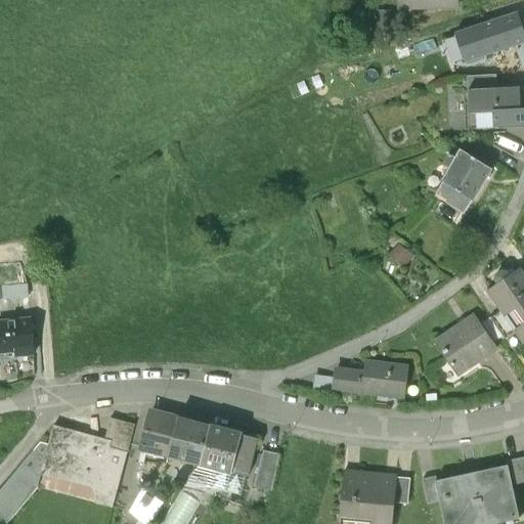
[(523,31),(518,13),(455,34),(465,63),(515,47),(523,43),(523,31)]
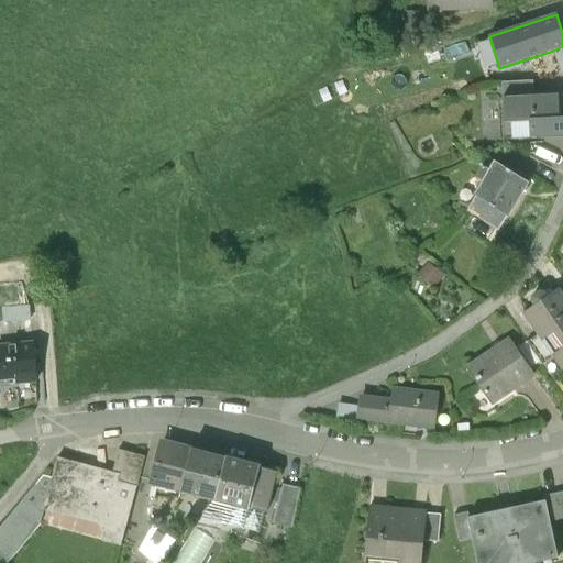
[(562,46),(553,51),(562,75),(562,74),(562,46)]
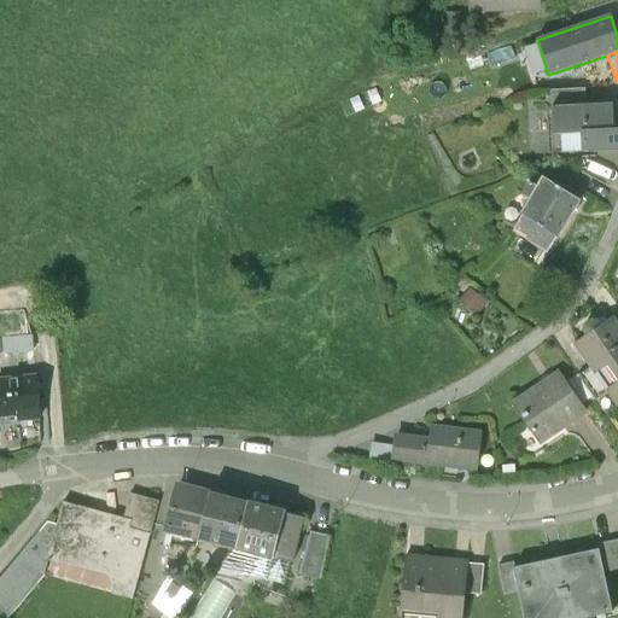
[(552,91),(553,108),(587,105),(586,89),(552,91)]
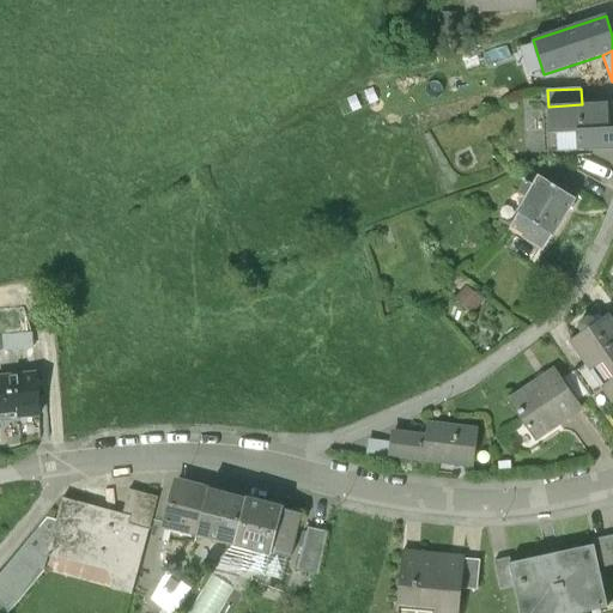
[(548,107),(550,134),(577,133),(577,151),(612,149),(612,102),(582,104),(548,107)]
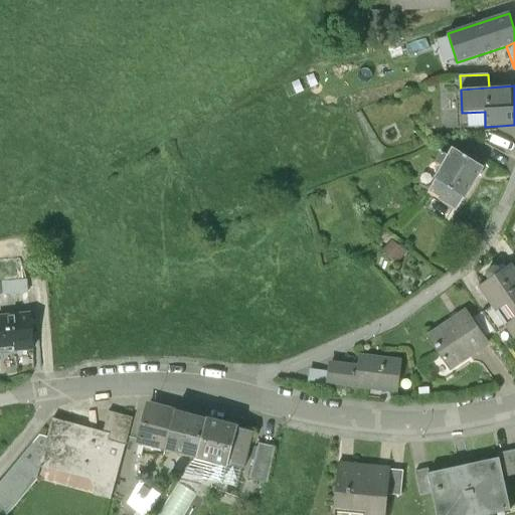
[(442,168),(436,178),(464,197),(483,167),(454,148),(449,157),(442,168)]
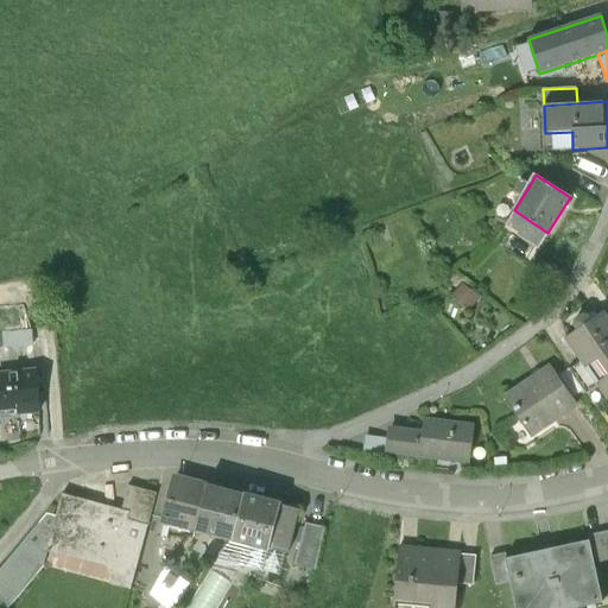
[(530,185),(519,179),(512,192),(521,198),(530,185)]
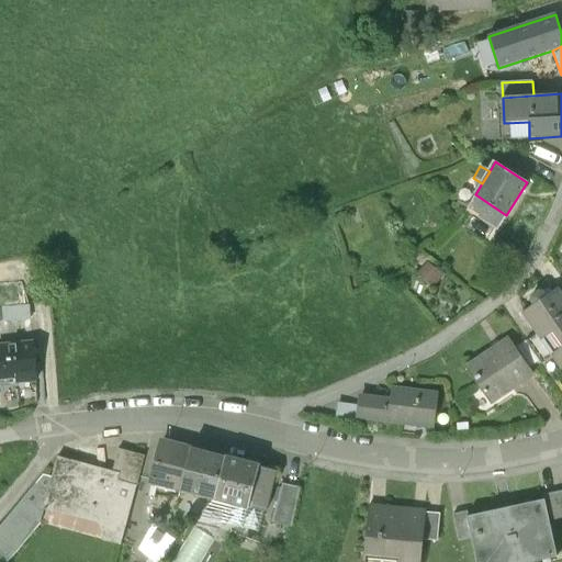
[(497,228),(506,215),(475,194),(468,208),(497,228)]
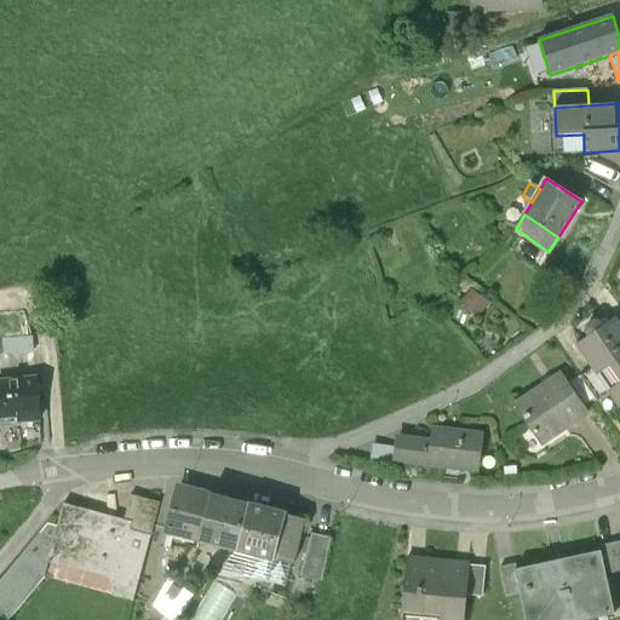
[(471,292),(460,305),(477,319),(488,306),(471,292)]
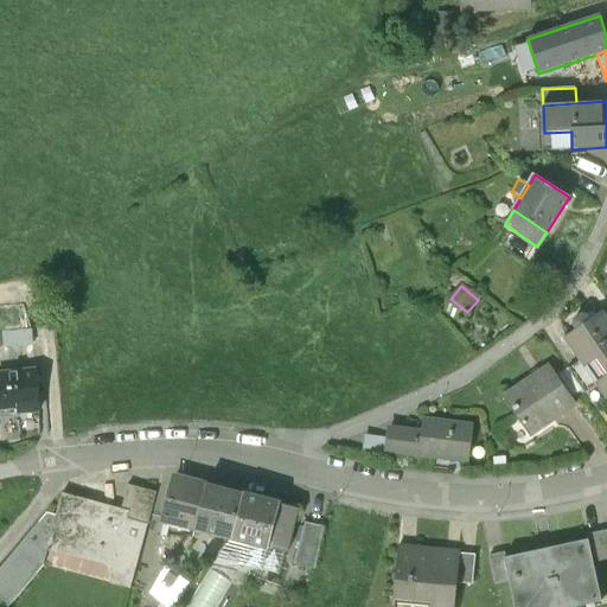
[(601,383),(606,391),(606,318),(601,310),(567,336),(582,358),(601,383)]
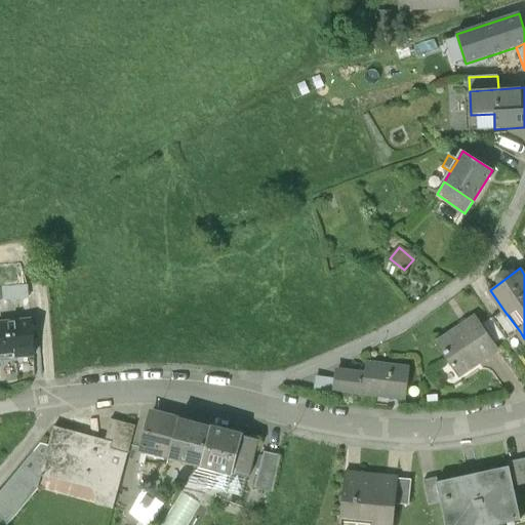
[(3,287),(4,300),(30,298),(29,286),(3,287)]
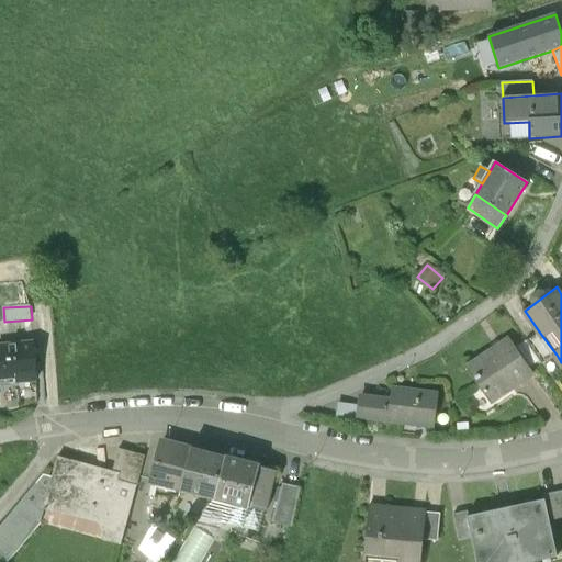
[(544,363),(557,355),(539,332),(528,340),(544,363)]
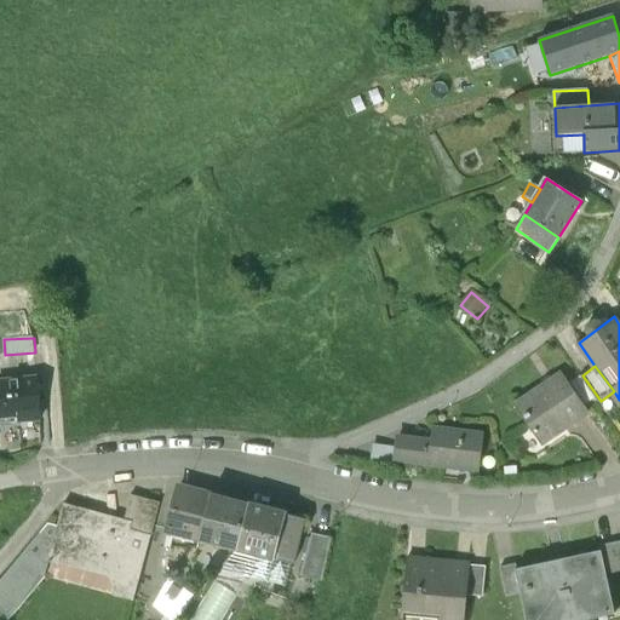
[(561,373),(517,403),(544,442),(587,412),(561,373)]
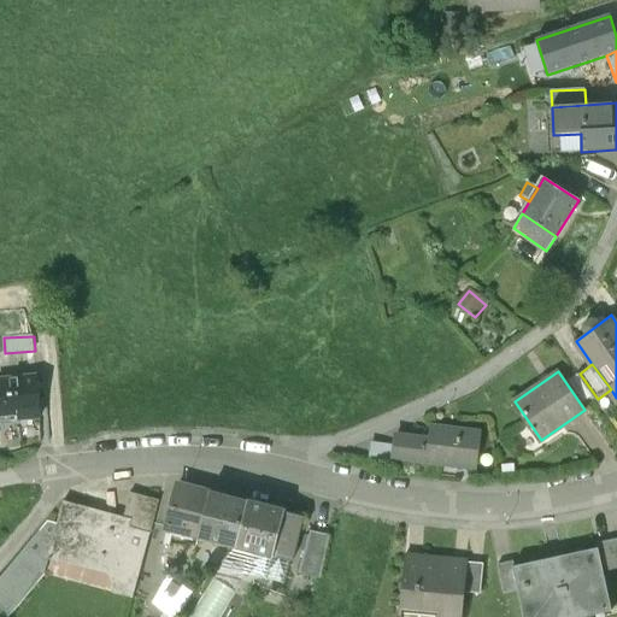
[(0,378),(0,399),(1,412),(21,411),(22,417),(43,415),(41,376),(0,378)]
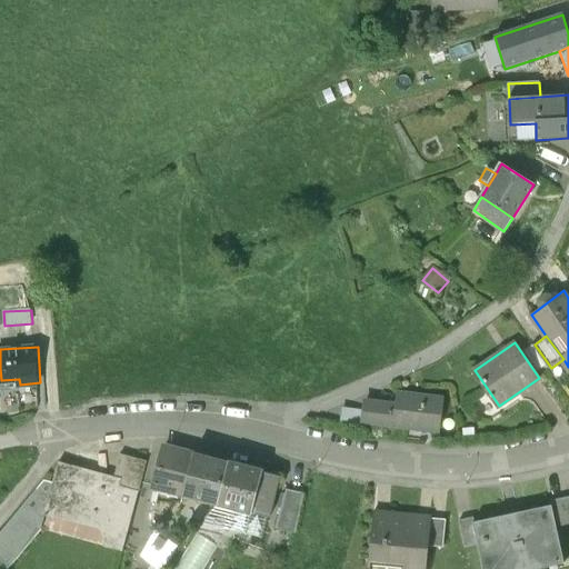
[(367,398),(363,421),(438,431),(443,397),(400,390),(398,402),(367,398)]
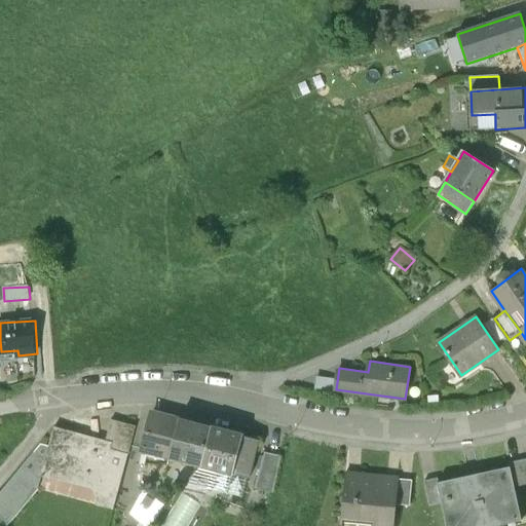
[(168,460),(170,456),(180,420),(151,412),(140,452),(168,460)]
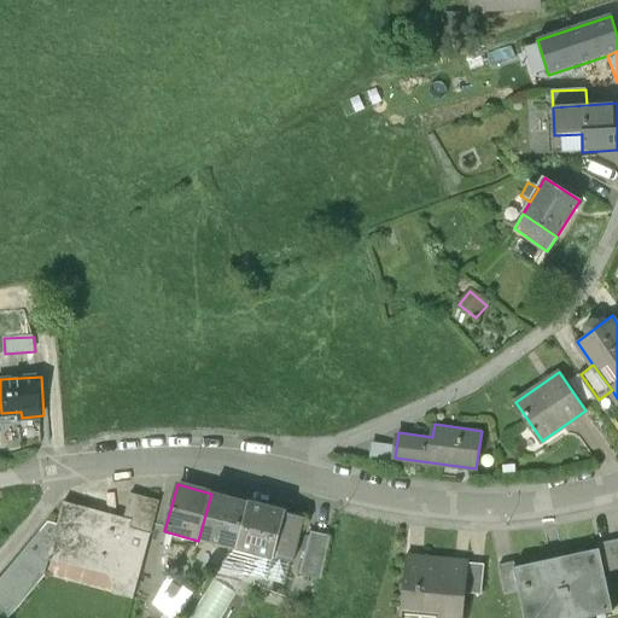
[(65,499),(58,523),(50,554),(109,571),(118,573),(115,583),(114,592),(133,596),(159,499),(132,491),(124,514),(65,499)]
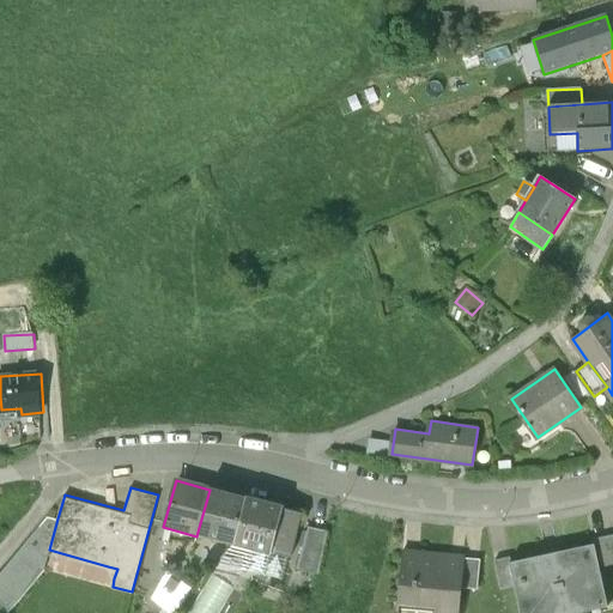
[(198,532),(235,542),(248,497),(210,487),(210,490),(198,532)]
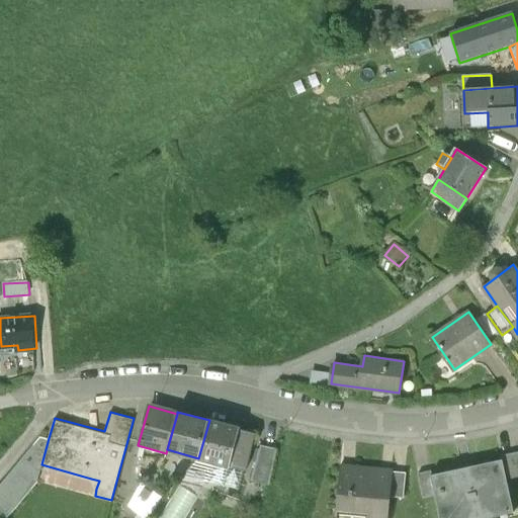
[(218,463),(229,466),(239,431),(240,427),(209,419),(209,420),(198,458),(218,463)]
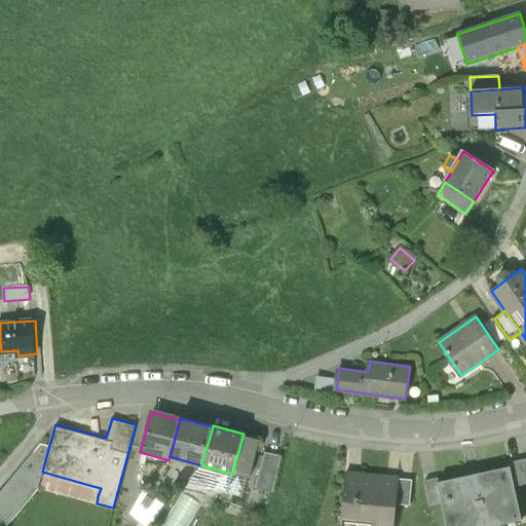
[(259,442),(242,438),(232,474),(246,477),(250,479),(259,442)]
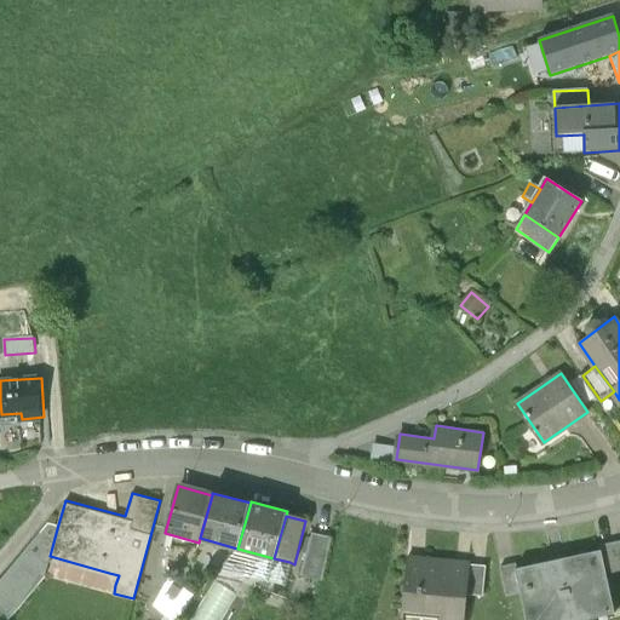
[(0,613),(7,619),(45,575),(50,556),(58,524),(47,522),(0,578),(0,613)]
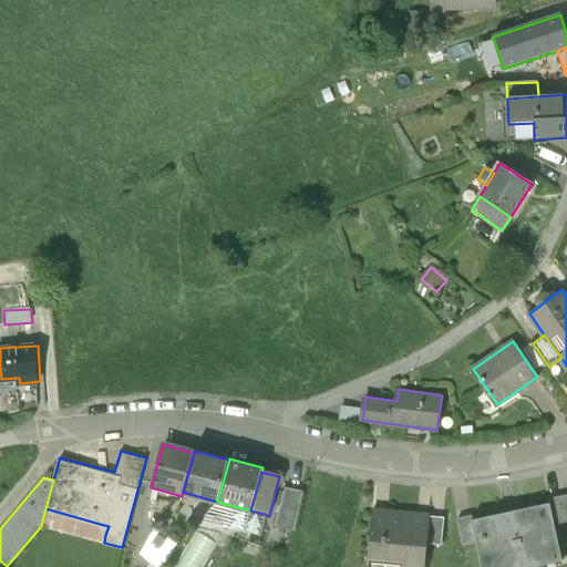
[(295,528),(305,490),(286,485),(276,523),(295,528)]
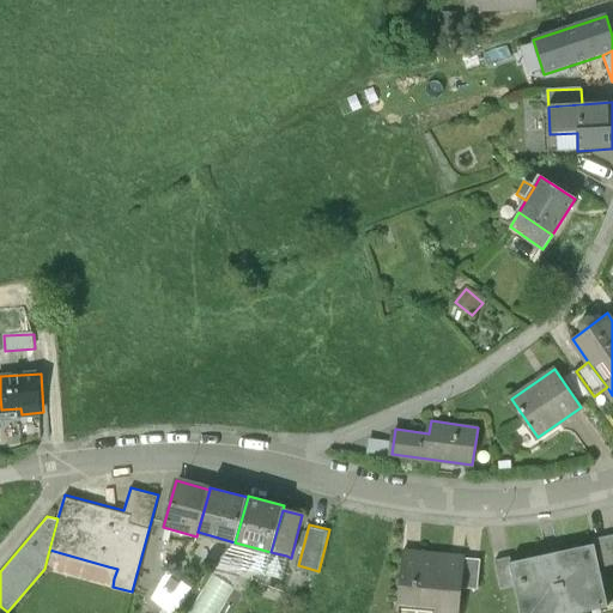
[(593,546),(595,545),(600,569),(612,565),(612,535),(592,541),(593,546)]
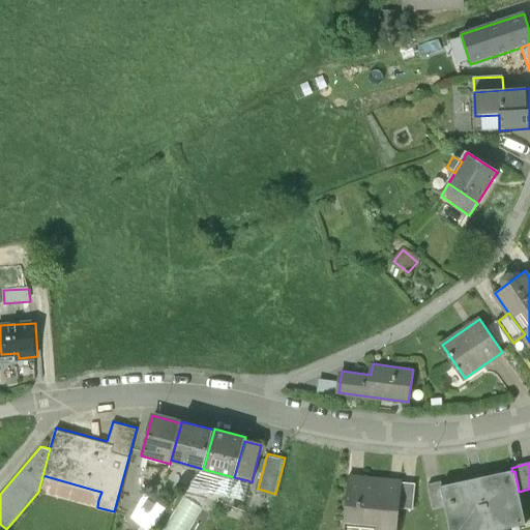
[(445,506),(450,529),(478,529),(525,521),(519,492),(514,471),(512,472),(443,487),(441,487),(445,506)]
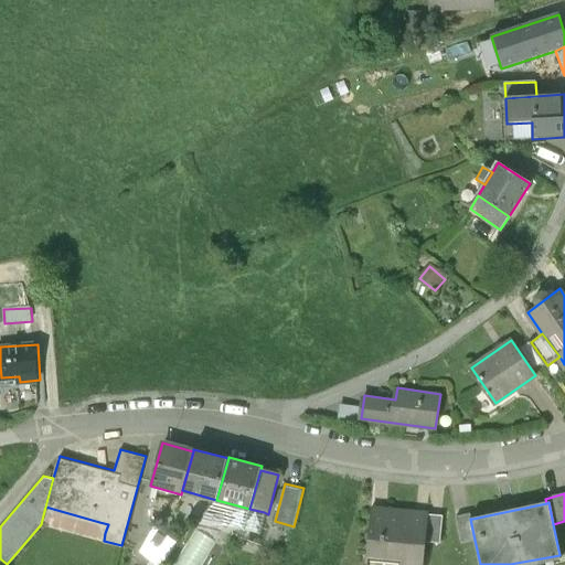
[(259,529),(264,512),(249,509),(237,505),(233,521),(259,529)]
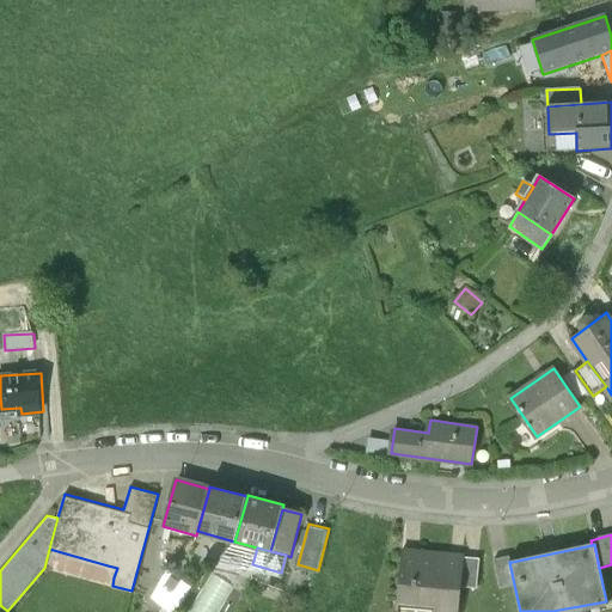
[(465,557),(403,551),(398,601),(436,605),(435,611),(459,611),(461,587),(465,558),(465,557)]
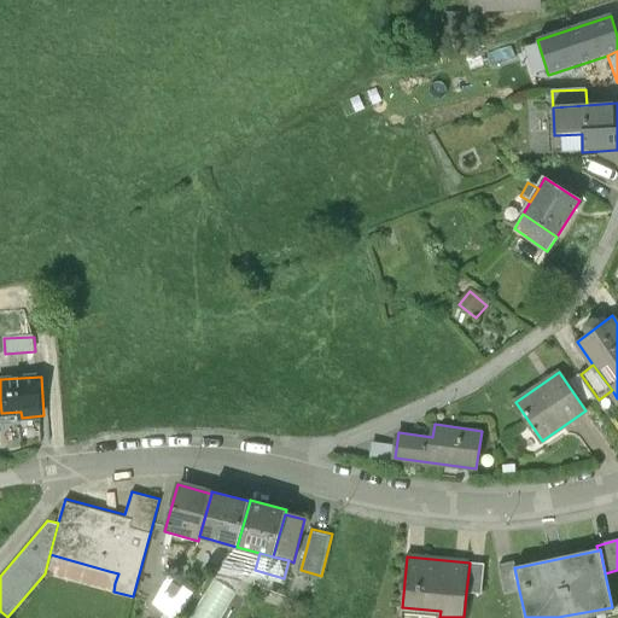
[(228,561),(225,573),(240,577),(243,565),(228,561)]
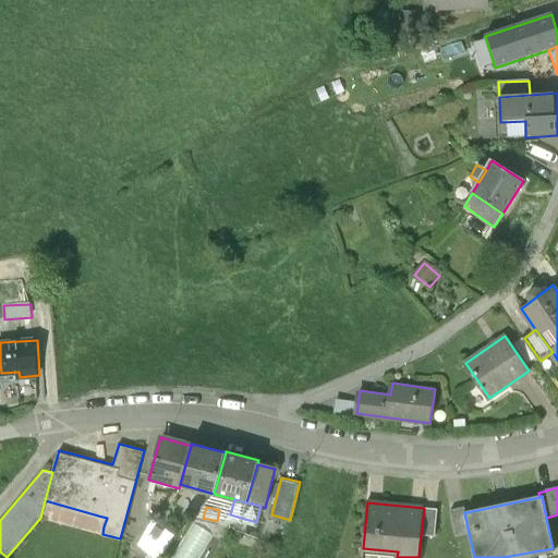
[(456,536),(469,533),(464,512),(466,512),(465,508),(450,511),(456,536)]
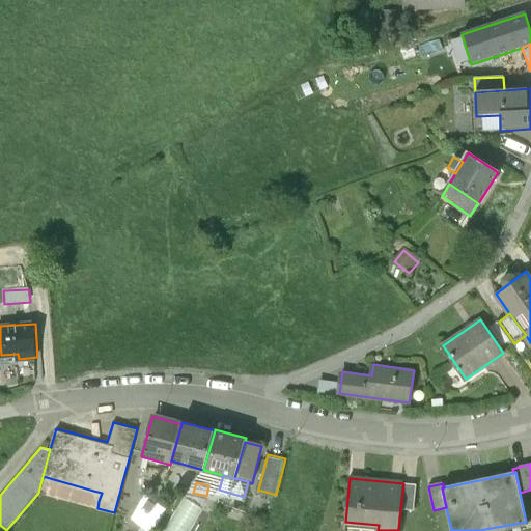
[(416,485),(403,484),(400,509),(414,510),(416,485)]
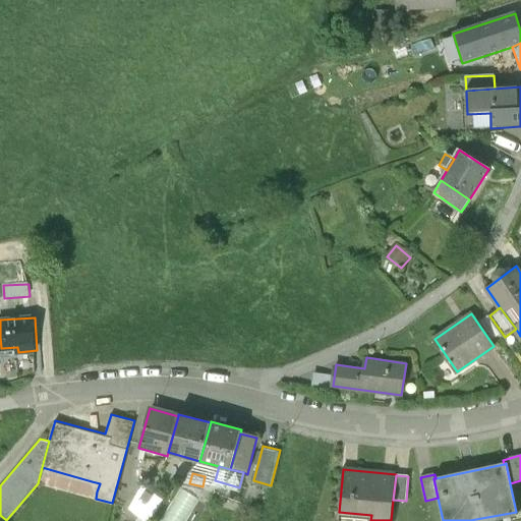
[(150,520),(164,503),(142,486),(129,510),(143,520),(150,520)]
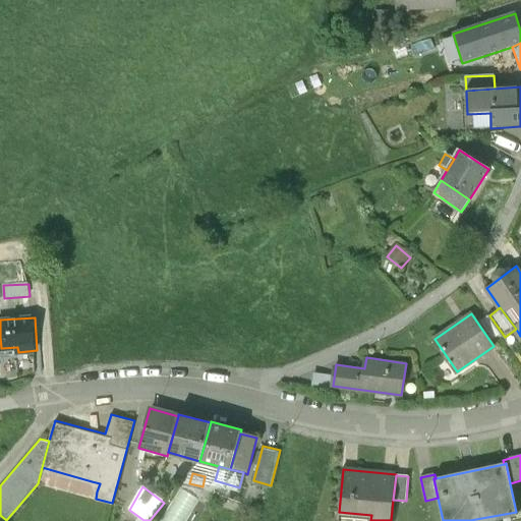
[(181,488),(160,520),(185,520),(199,501),(181,488)]
